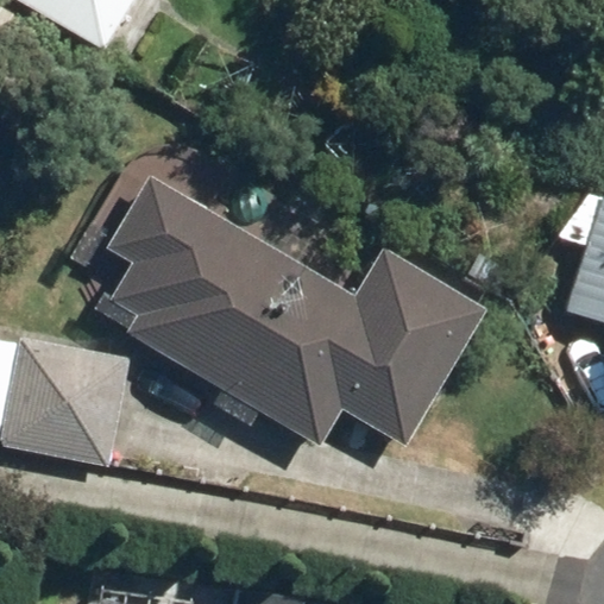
[(13,0),(102,51),(131,0),(13,0)]
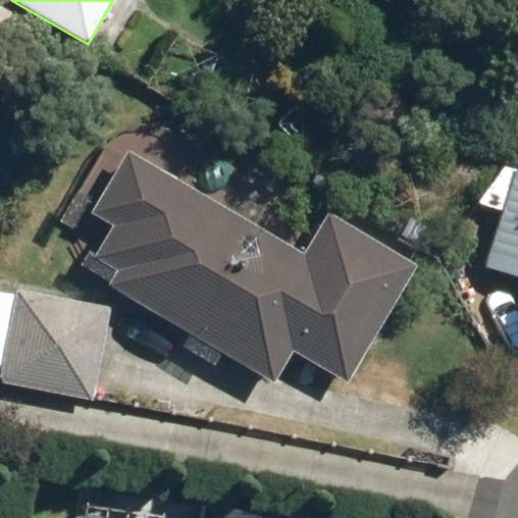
[(67,263),(187,328),(177,345),(218,367),(227,351),(276,377),(291,353),(347,384),(415,260),(327,212),(309,247),(130,149),(67,263)]
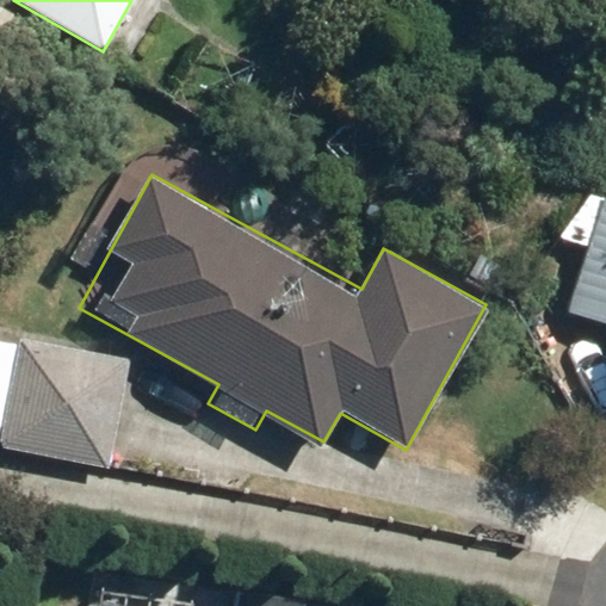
[(605,198),(569,311),(605,322),(605,198)]
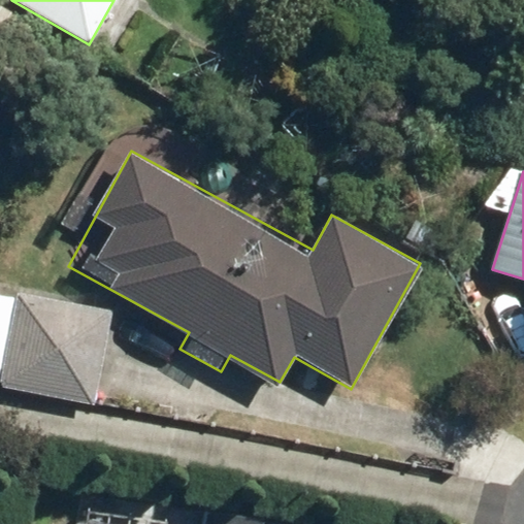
[(113,307),(23,291),(4,388),(95,405),(113,307)]
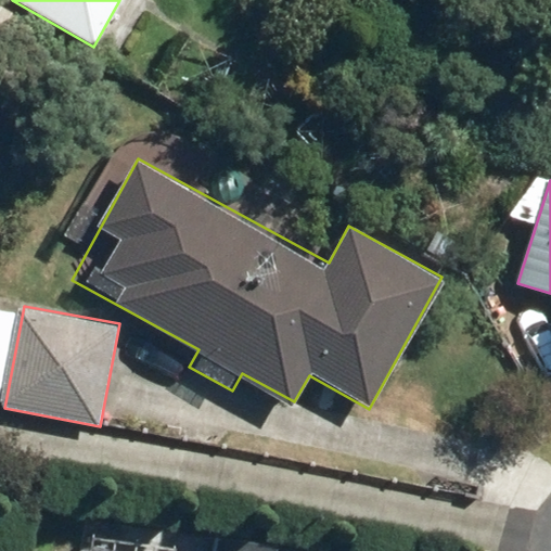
[(274,550),(274,548),(87,524),(84,550),(274,550)]
